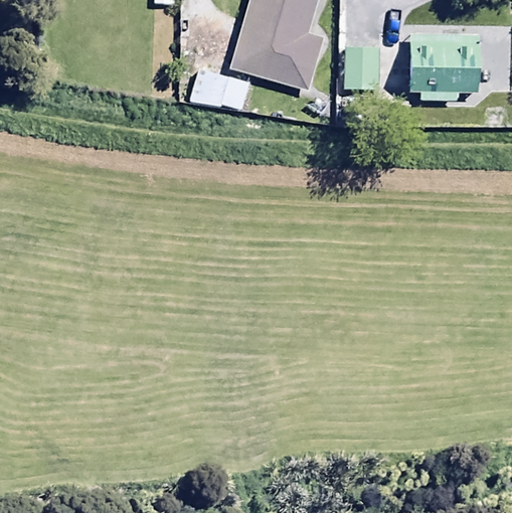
[(246,0),(229,67),(311,90),(326,34),(308,29),(315,0),(246,0)]
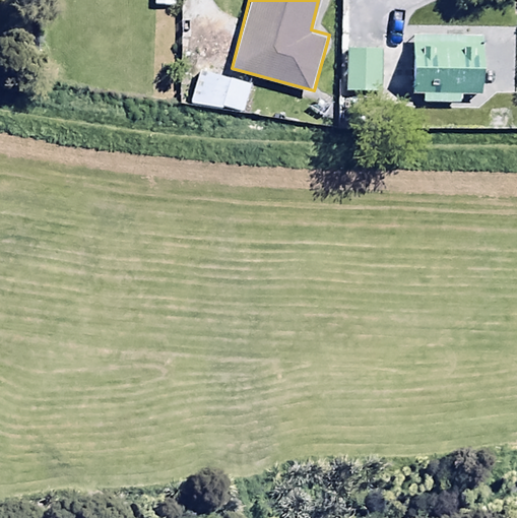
[(485,31),(412,34),(414,93),(428,93),(428,104),(463,103),(462,93),(487,93),(485,31)]
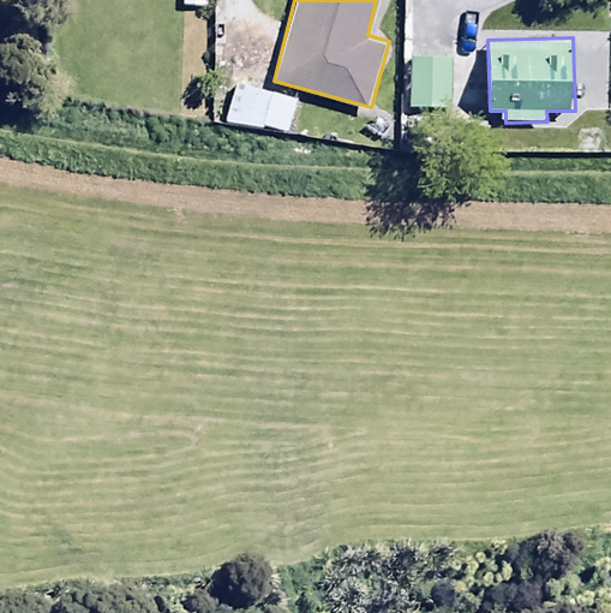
[(451,54),(412,53),(412,107),(451,108),(451,54)]
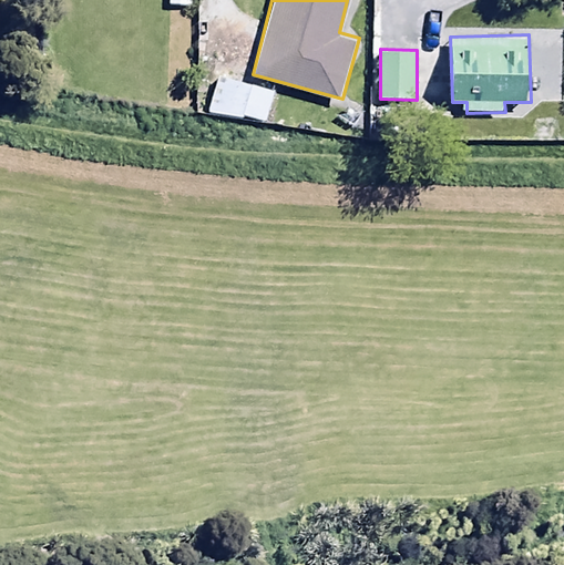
[(209,111),(243,120),(244,113),(269,120),(277,91),(219,74),(209,111)]
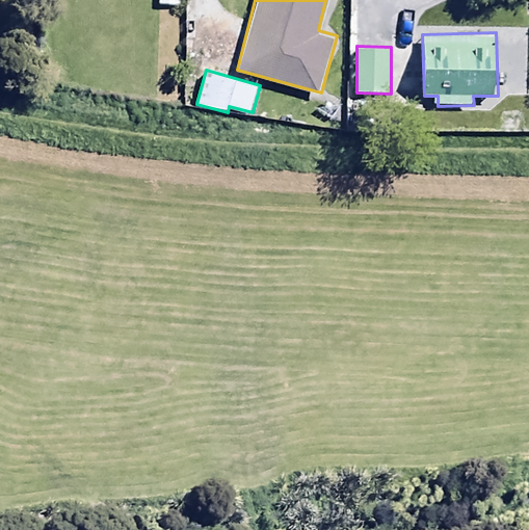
[(524,110),(497,111),(498,132),(525,131),(524,110)]
